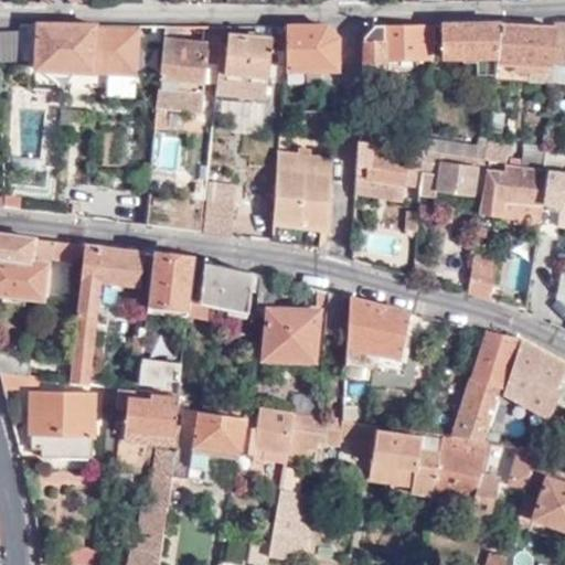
[(552,83),(564,83),(564,18),(556,19),(556,25),(552,83)]
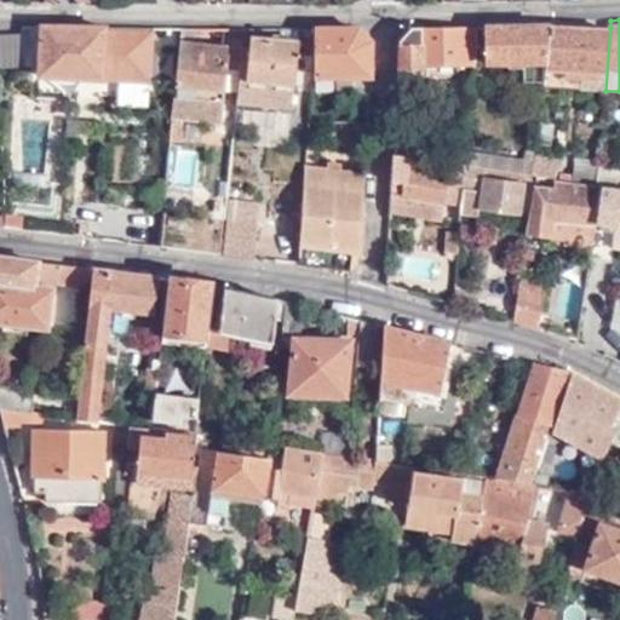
[(104,24),(42,24),(39,73),(102,76),(104,24)]
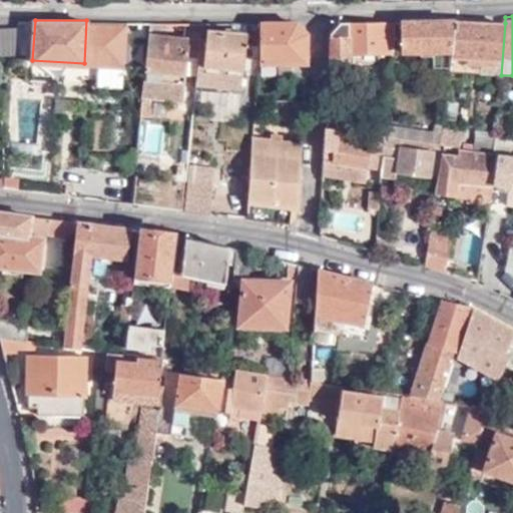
[(93,52),(88,52),(87,73),(107,74),(108,53),(131,54),(133,32),(149,33),(150,20),(95,20),(93,52)]
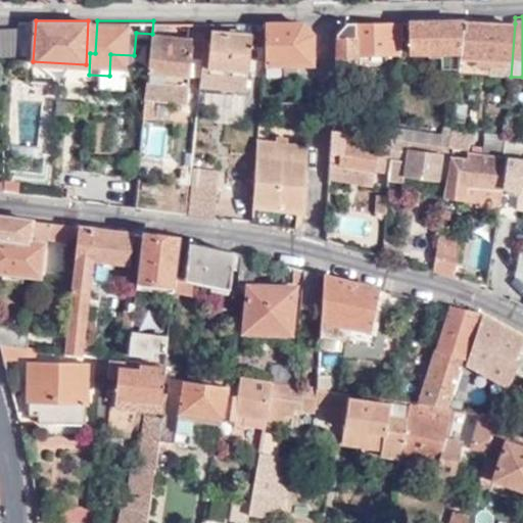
[(401,52),(405,20),(347,20),(337,31),(334,69),(369,68),(369,60),(359,59),(360,51),(401,52)]
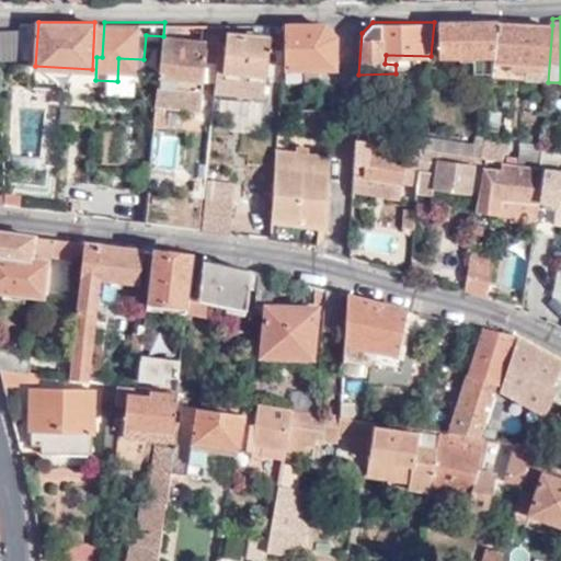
[(497,22),(441,22),(438,57),(478,58),(478,69),(492,70),(497,23),(497,22)]
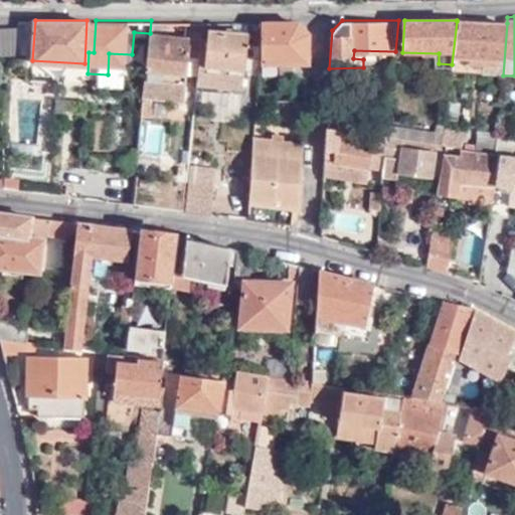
[(297,21),(263,21),(262,62),(280,62),(280,77),(291,77),(292,79),(307,80),(309,33),(297,21)]
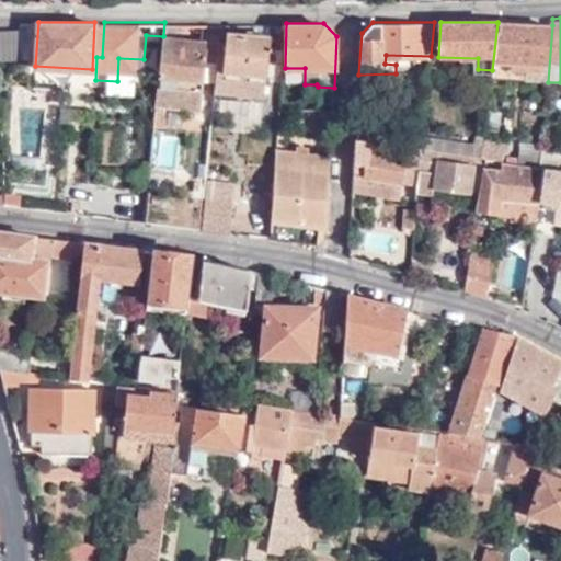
[(526,81),(548,82),(552,25),(497,23),(492,70),(492,76),(526,77),(526,81)]
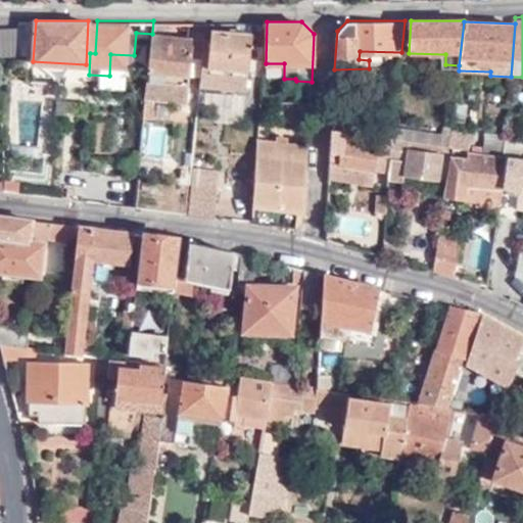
[(188,38),(152,34),(146,95),(188,98),(193,40),(204,41),(206,25),(189,24),(188,38)]
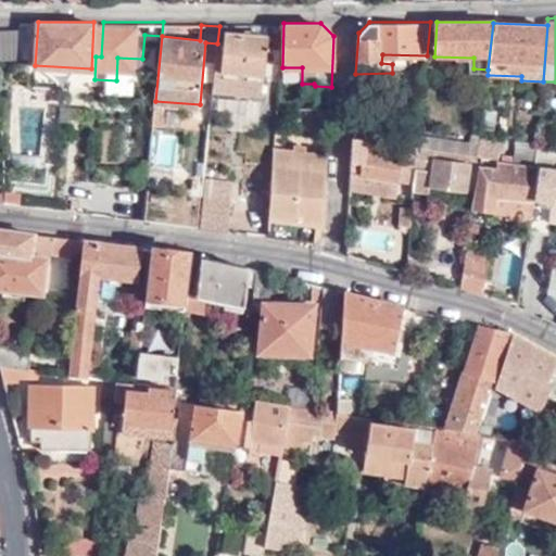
[(225,43),(217,43),(213,90),(274,97),(275,75),(273,75),(274,62),(266,61),(268,34),(226,28),(225,43)]
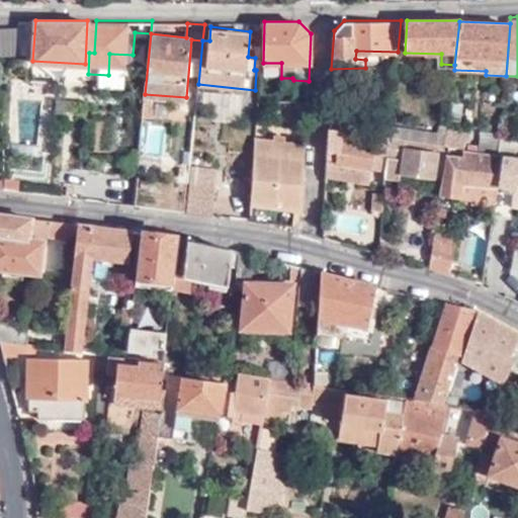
[(18,30),(0,28),(0,59),(17,60),(18,30)]
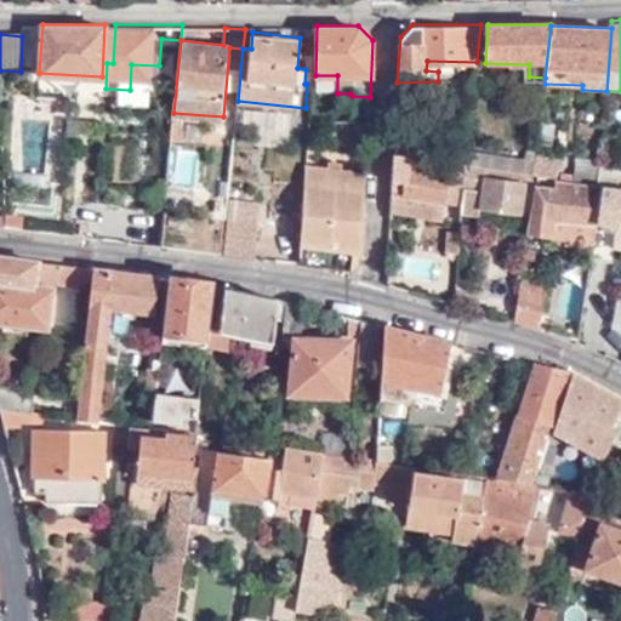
[(428,129),(394,125),(393,151),(426,157),(428,129)]
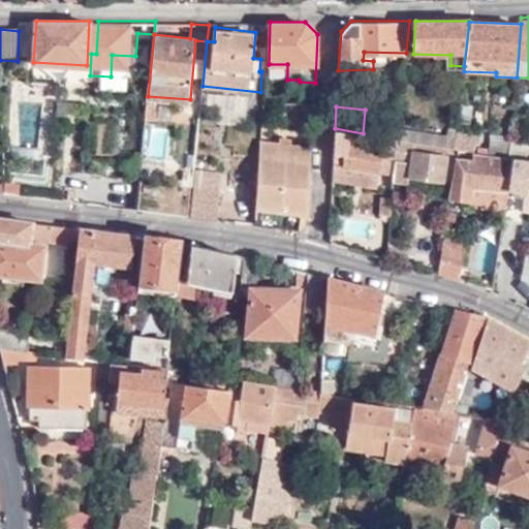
[(385,125),(383,136),(392,138),(399,138),(399,128),(399,126),(385,125)]
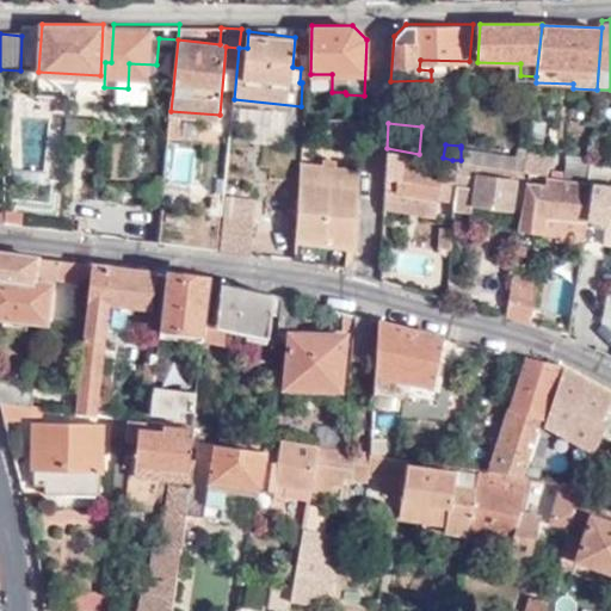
[(528,153),(528,148),(520,147),(519,158),(461,148),(461,160),(525,172),(528,153)]
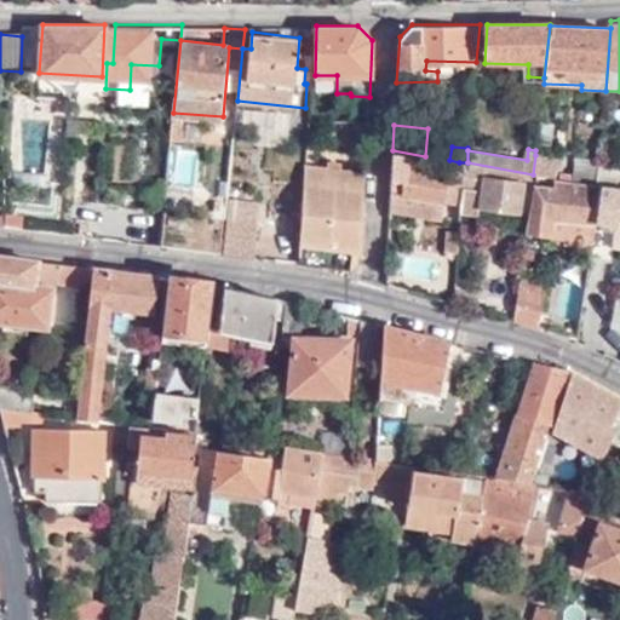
[(402,196),(443,202),(447,178),(460,181),(460,173),(458,173),(459,165),(425,160),(425,156),(392,150),(390,190),(402,193),(402,196)]
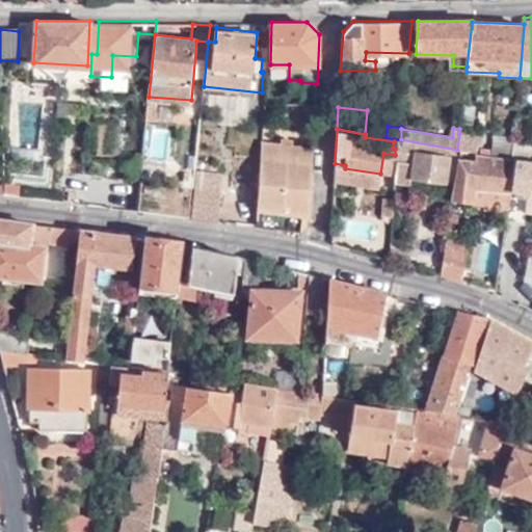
[(457,150),(475,153),(477,135),(459,133),(457,150)]
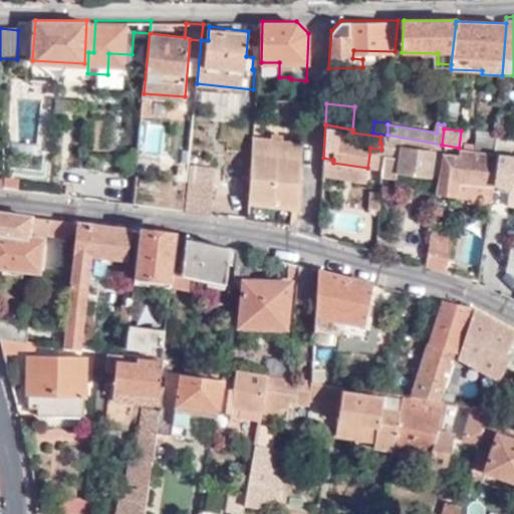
[(474,150),(498,155),(499,137),(499,132),(477,129),(474,150)]
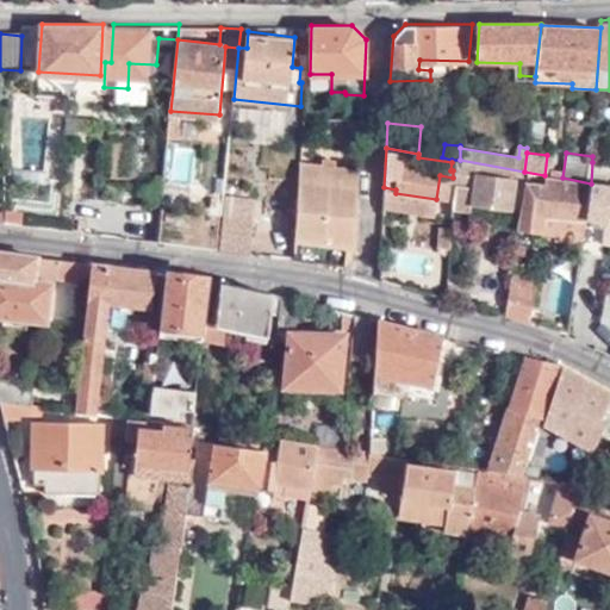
[(471,204),(520,212),(524,172),(460,160),(452,160),(452,162),(450,170),(453,170),(453,178),(450,210),(470,213),(471,204)]
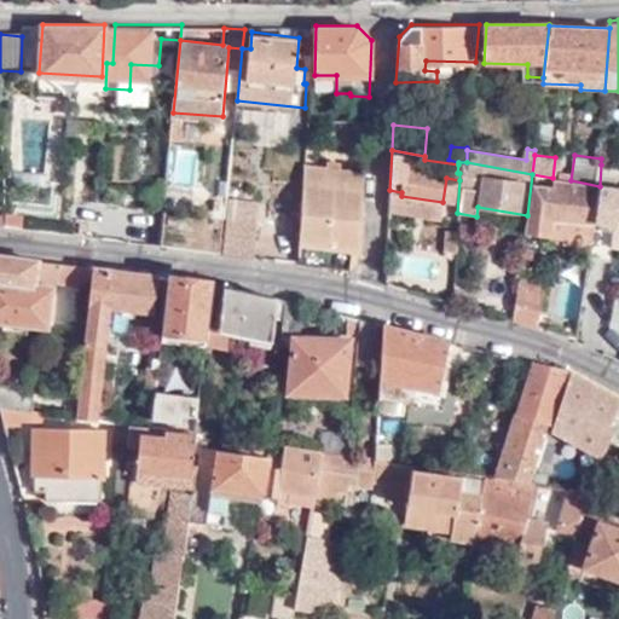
[(618,167),(601,165),(600,186),(606,187),(618,189),(618,167)]
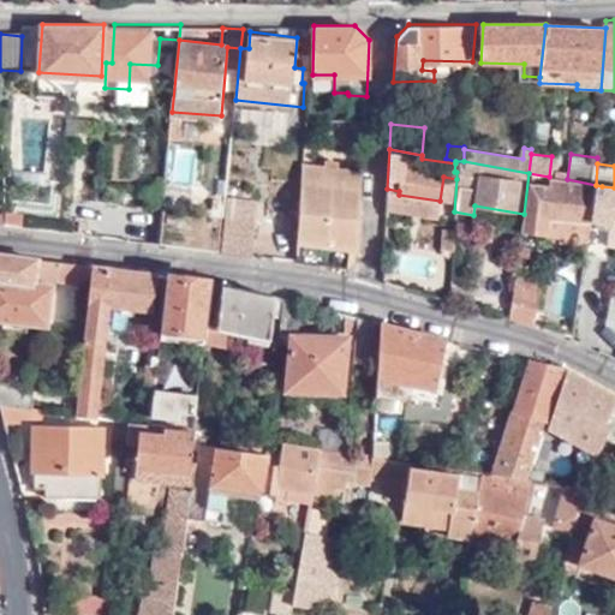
[(363,173),(303,165),(298,240),(359,248),(363,173)]
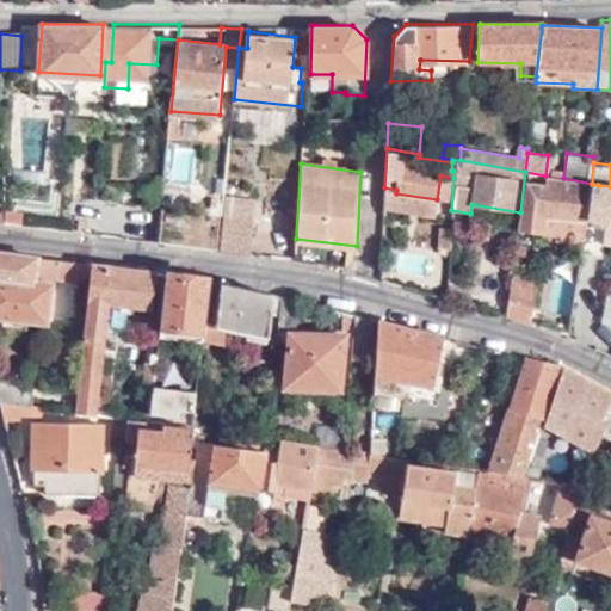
[(545,176),(525,172),(520,213),(519,228),(565,234),(565,238),(575,240),(575,248),(584,250),(591,218),(598,185),(592,184),(563,178),(545,176)]
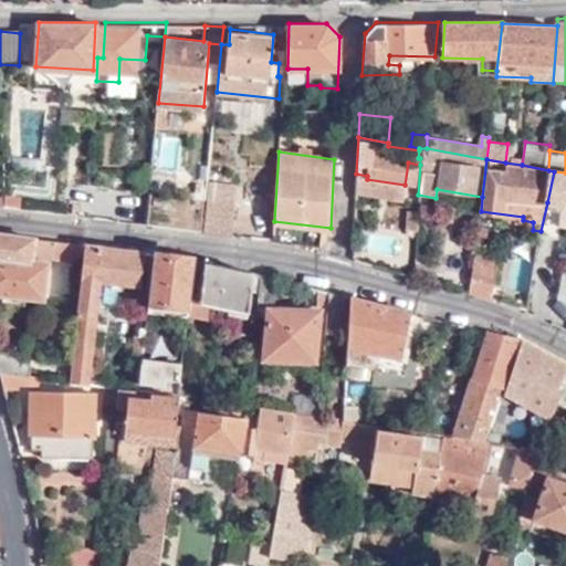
[(565,173),(554,171),(547,202),(565,206),(565,173)]
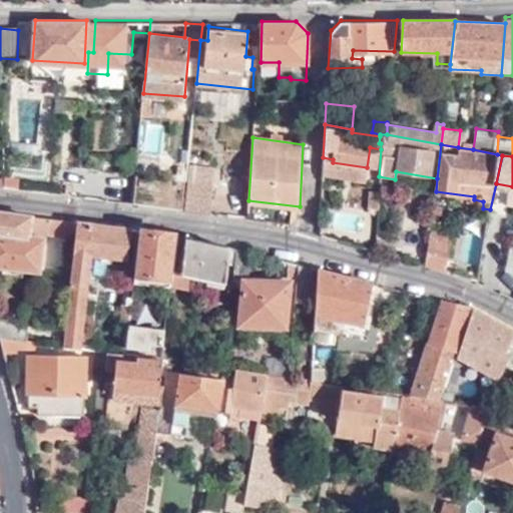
[(65,180),(79,181),(80,164),(66,163),(65,180)]
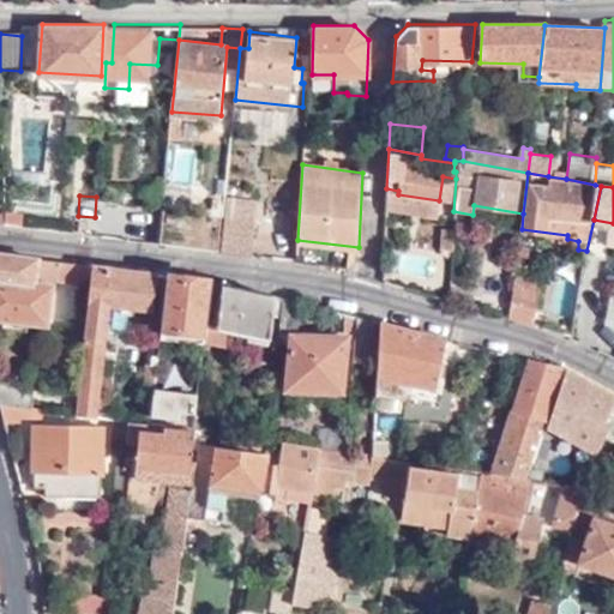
[(162,204),(158,242),(218,251),(223,210),(162,204)]
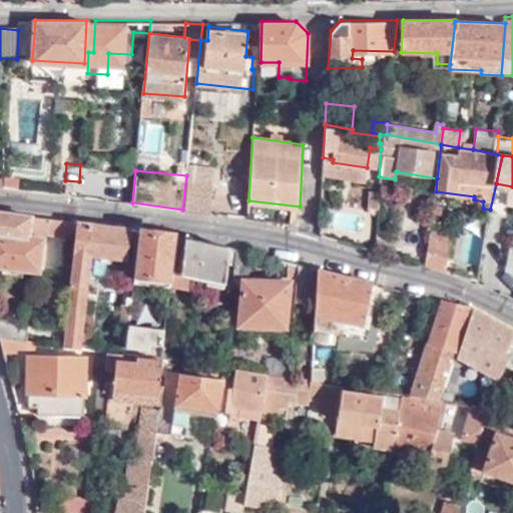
[(215,179),(186,175),(182,209),(214,213),(215,179)]
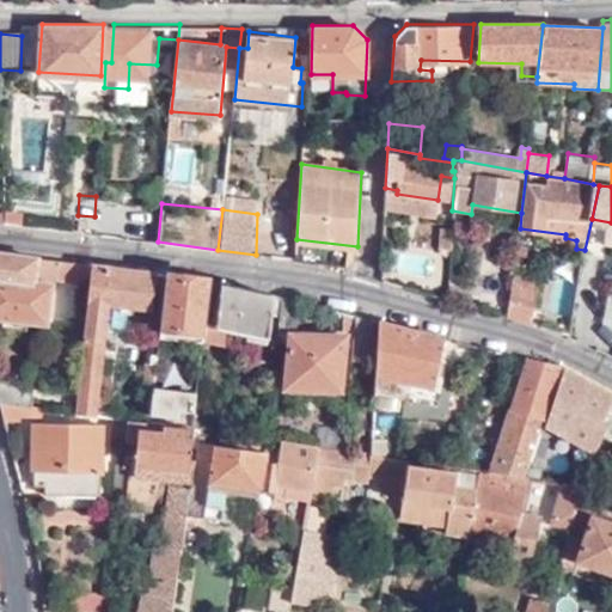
[(439,248),(451,249),(452,227),(439,227),(439,248)]
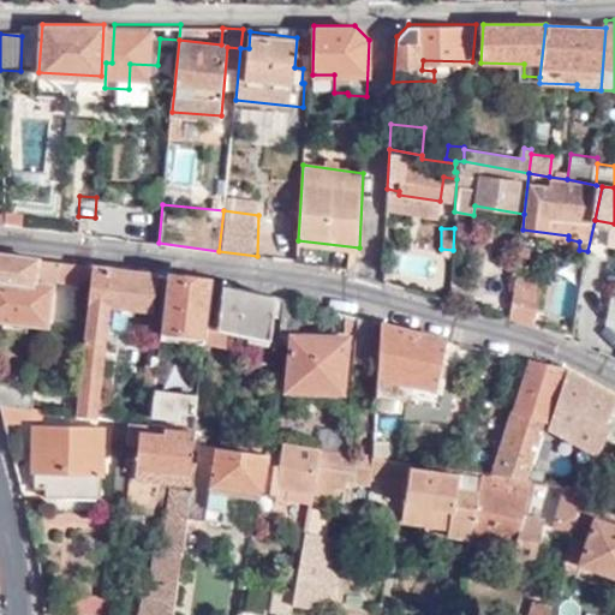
[(0,320),(48,326),(52,287),(48,287),(48,281),(57,281),(57,278),(72,279),(76,281),(91,284),(93,266),(0,252),(0,320)]
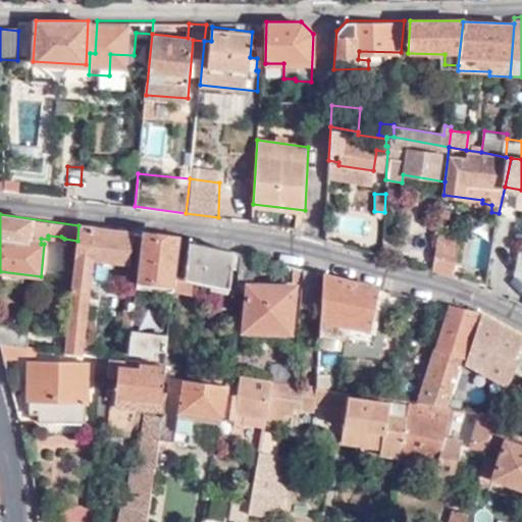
[(79,225),(77,241),(76,243),(64,351),(84,354),(94,261),(131,265),(134,231),(79,225)]
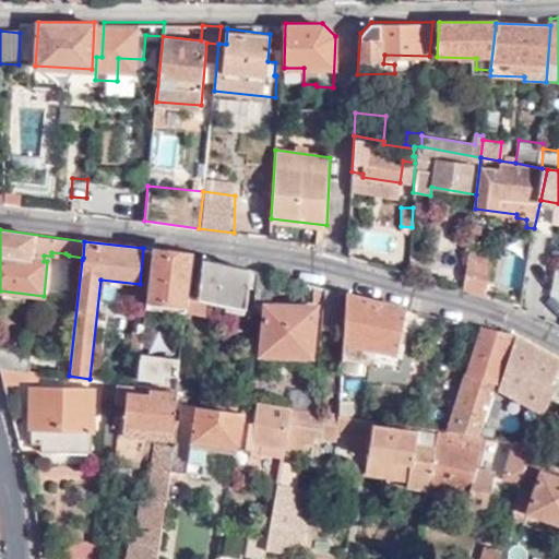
[(191,254),(153,249),(147,298),(186,302),(191,254)]
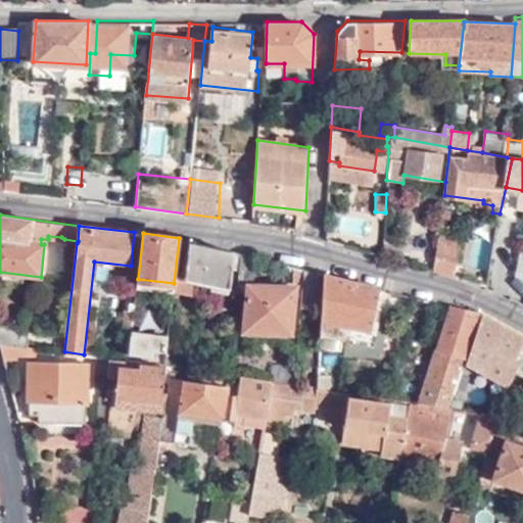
[(439,235),(435,270),(457,276),(461,238),(439,235)]
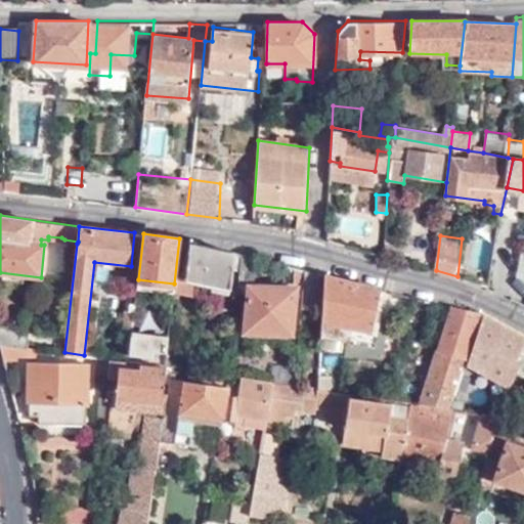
[(236,294),(241,254),(179,238),(174,284),(173,291),(173,294),(191,296),(193,278),(222,286),(221,299),(215,298),(214,308),(234,310),(234,306),(236,294)]
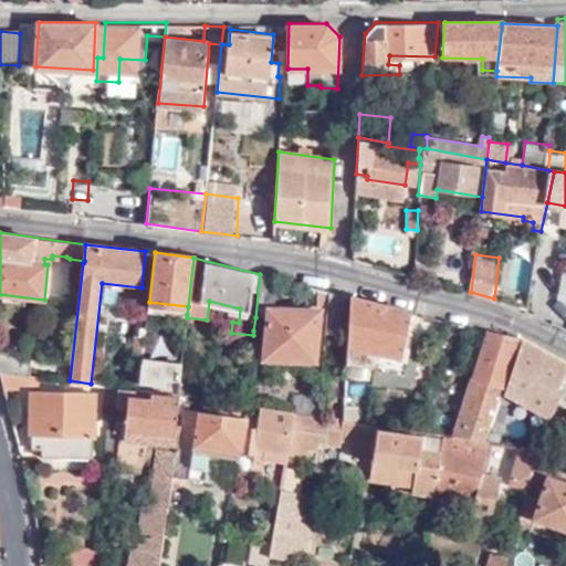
[(279,278),(260,274),(255,317),(266,318),(262,358),(314,362),(317,312),(270,308),(279,278)]
